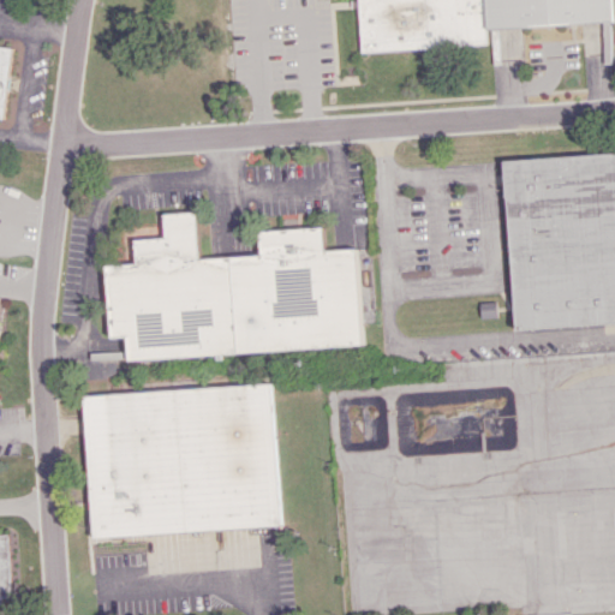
[(358,0),(362,52),(488,45),(487,28),(613,22),(610,0),(358,0)]
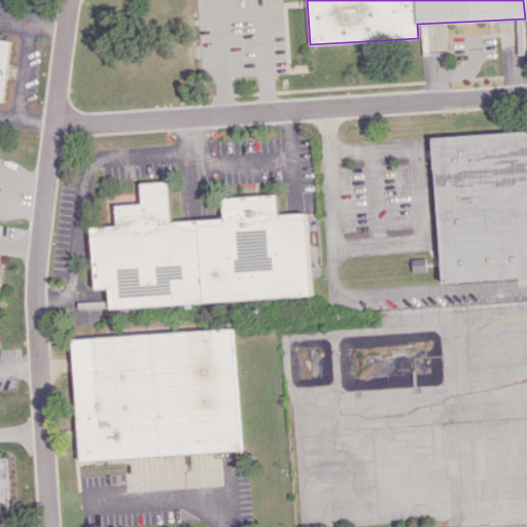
[(0,99),(0,39),(11,41),(4,100),(0,99)]
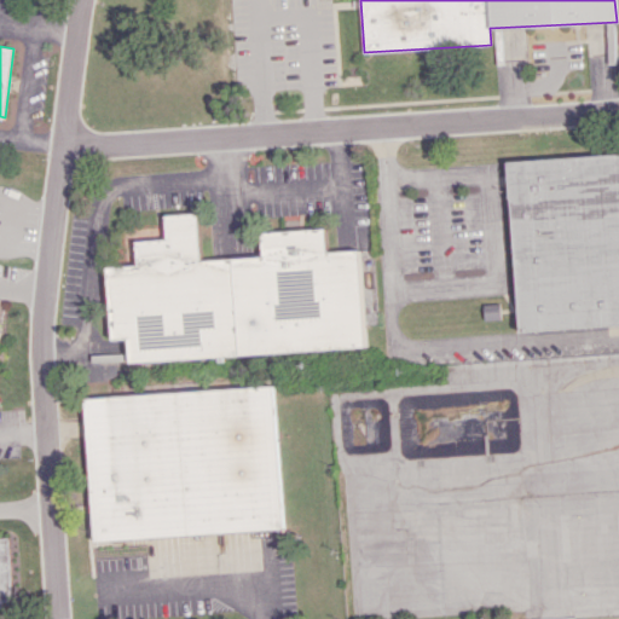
[(618,152),(510,160),(520,330),(618,324),(618,152)]
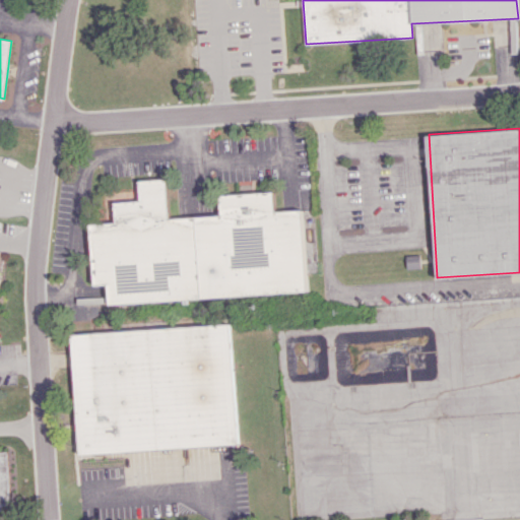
[(93,284),(89,223),(116,221),(115,201),(140,200),(139,180),(167,178),(170,218),(220,215),(219,195),(274,191),(276,210),(302,208),(308,291),(108,305),(107,283),(93,284)]
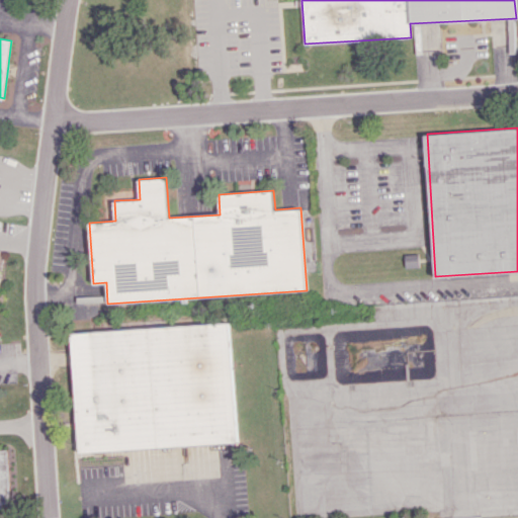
[(77,451),(236,443),(231,324),(71,332),(77,451)]
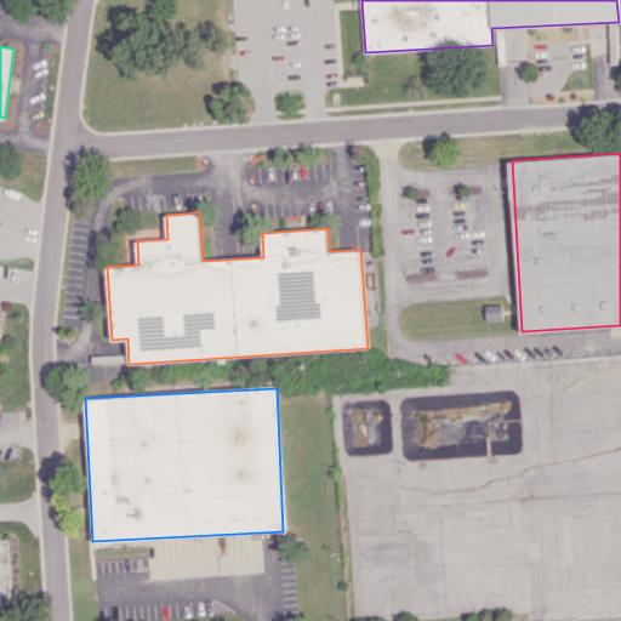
[(0,539),(0,604),(11,605),(9,540),(0,539)]
